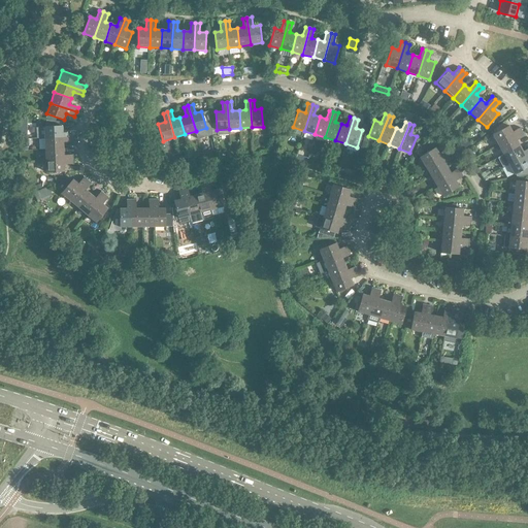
[(493,134),(498,144),(522,131),(520,127),(512,131),(508,125),(493,134)]
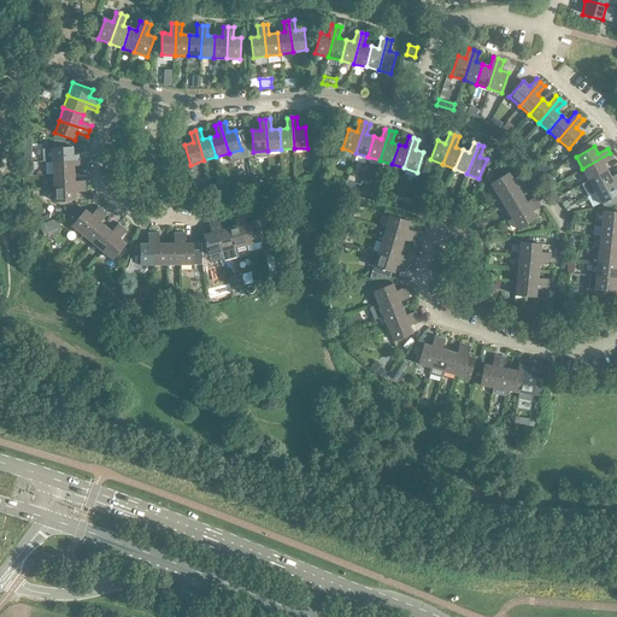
[(52,147),(52,162),(84,160),(84,154),(74,156),(74,147),(52,147)]
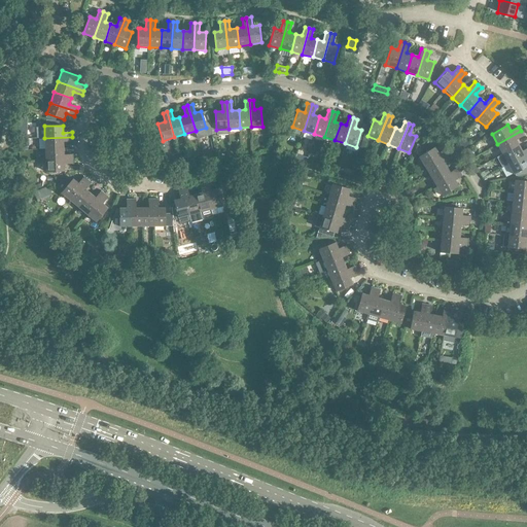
[(516,139),(523,135),(521,131),(497,144),(502,153),(519,145),(516,139)]
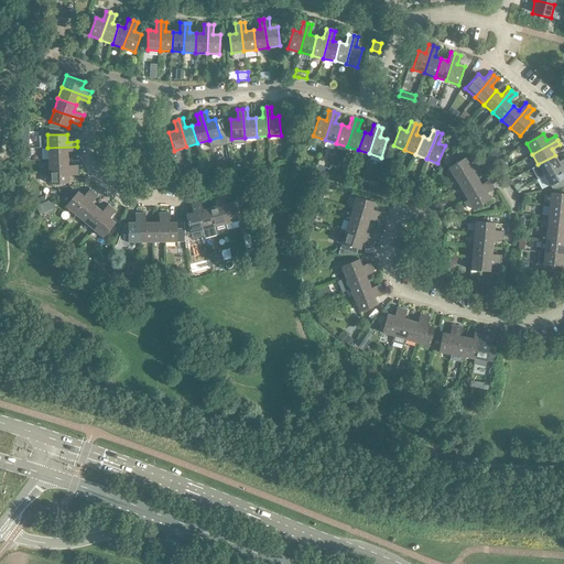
[(47,148),(49,160),(68,159),(67,152),(78,151),(77,147),(47,148)]
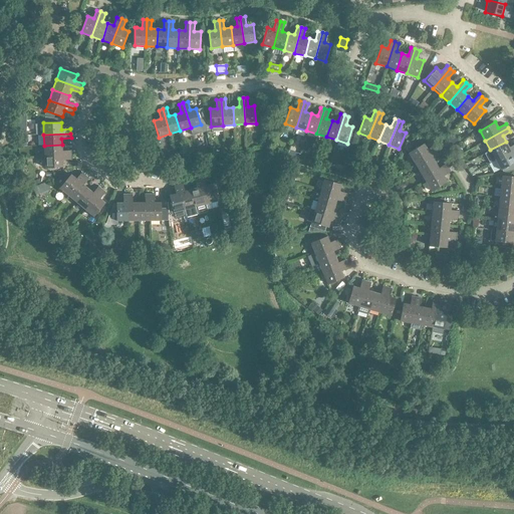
[(490,150),(495,160),(513,150),(513,145),(509,148),(506,142),(490,150)]
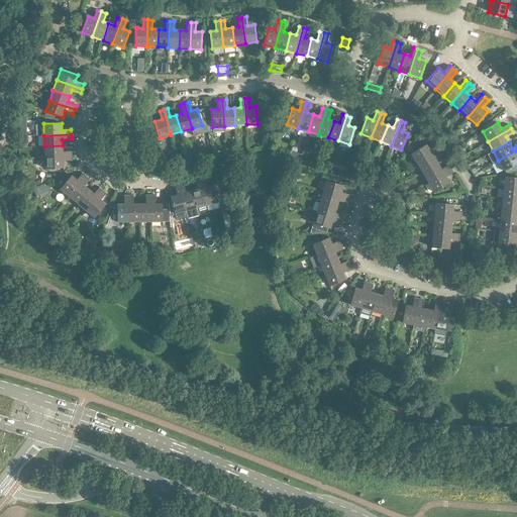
[(72,151),(63,151),(63,145),(44,146),(44,158),(72,156),(72,151)]
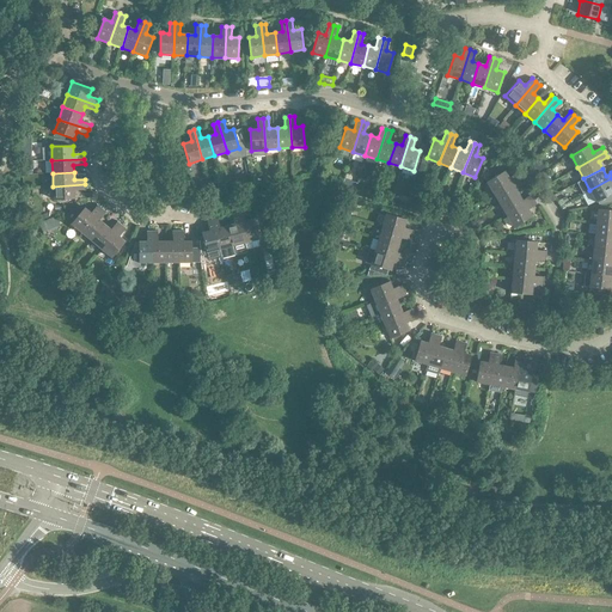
[(487,183),(494,194),(520,177),(518,173),(508,178),(505,172),(487,183)]
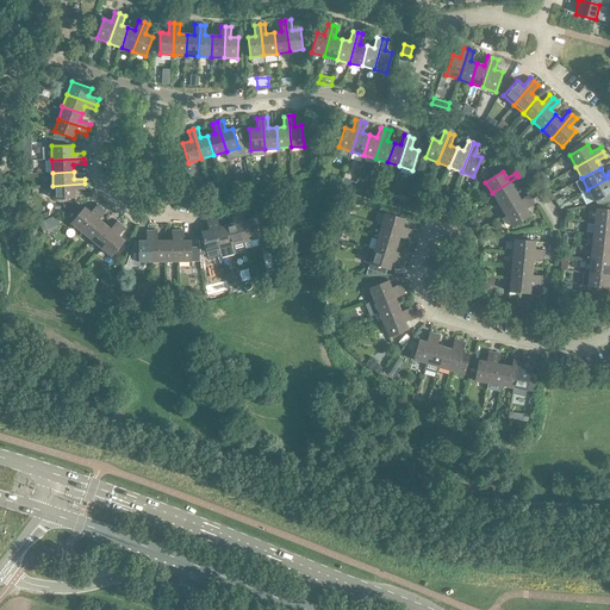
[(512,187),(522,181),(518,176),(492,193),(498,204),(516,193),(512,187)]
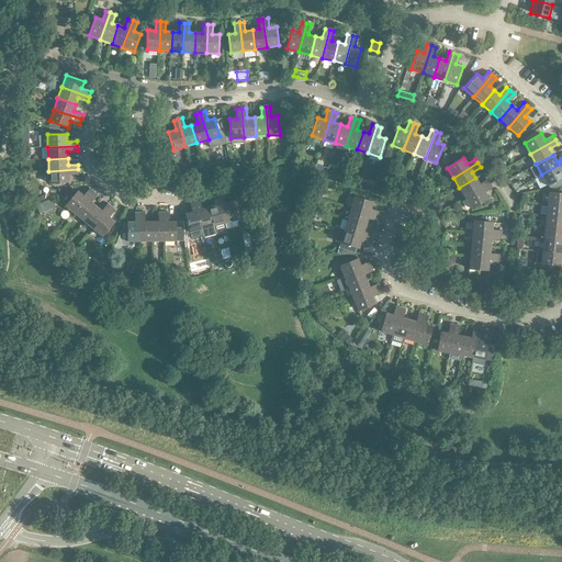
[(561,171),(561,170),(561,168),(561,164),(541,175),(548,186),(561,177),(561,171)]
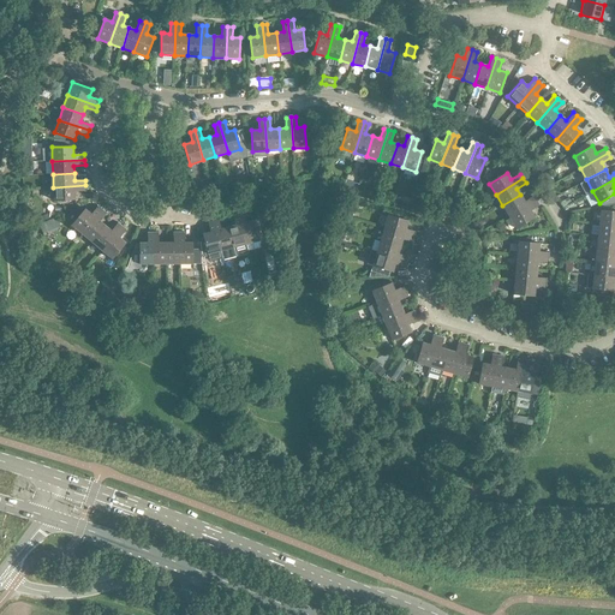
[(85,191),(85,185),(53,187),(54,201),(76,199),(75,191),(85,191)]
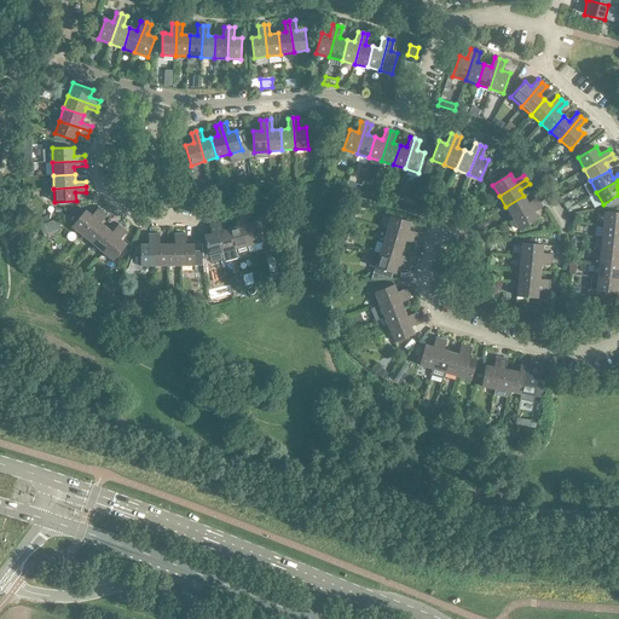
[(505,207),(513,219),(539,202),(537,197),(527,203),(524,196),(505,207)]
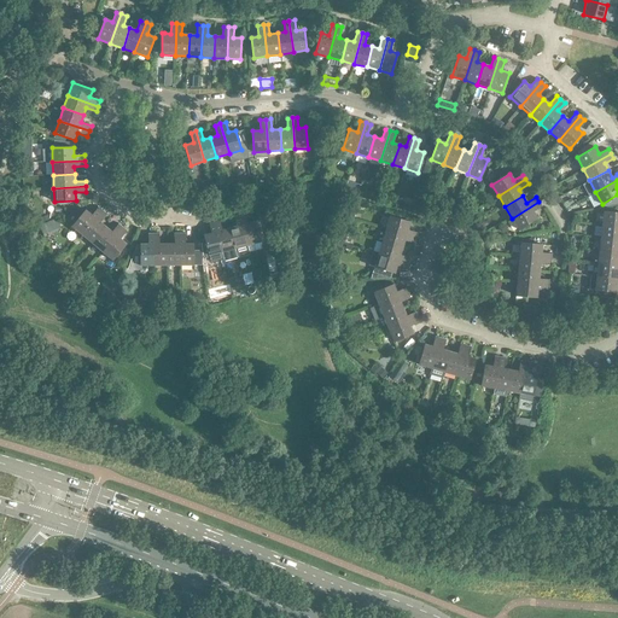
[(532,211),(542,207),(538,202),(512,219),(519,229),(536,219),(532,211)]
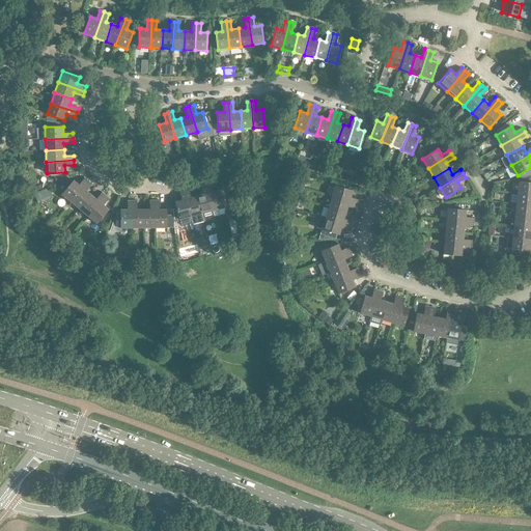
[(74,180),(70,186),(65,182),(64,182),(59,185),(56,188),(62,194),(71,202),(88,180),(85,177),(79,185),(74,180)]
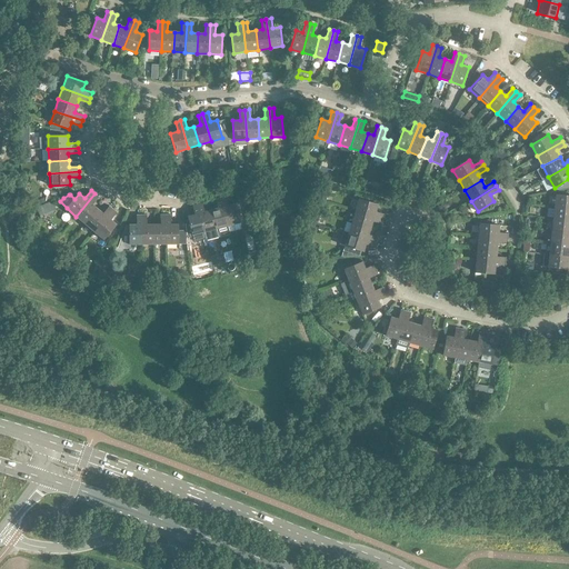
[(92,205),(99,197),(95,193),(76,217),(85,223),(98,209),(92,205)]
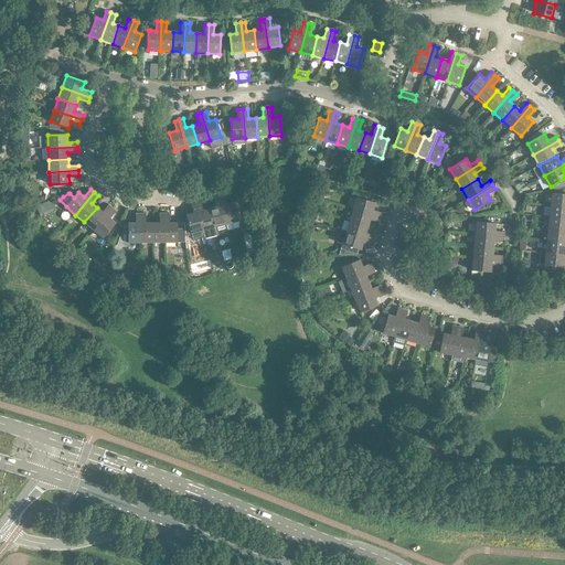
[(551,205),(564,206),(564,193),(552,193),(551,205)]
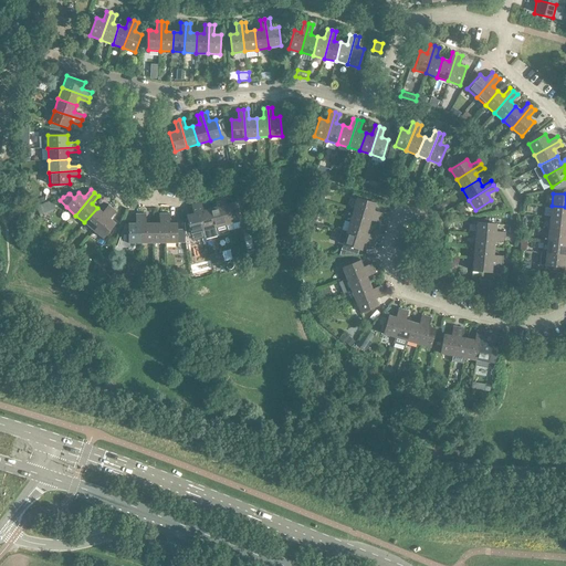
[(223,195),(219,197),(227,224),(239,221),(233,202),(226,205),(223,195)]
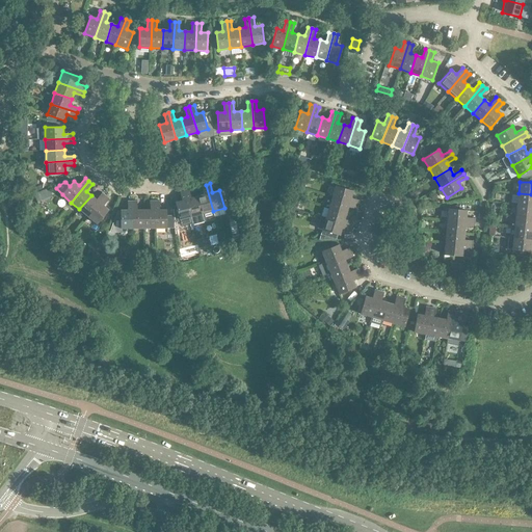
[(201,186),(204,194),(197,196),(203,214),(213,211),(206,185),(201,186)]
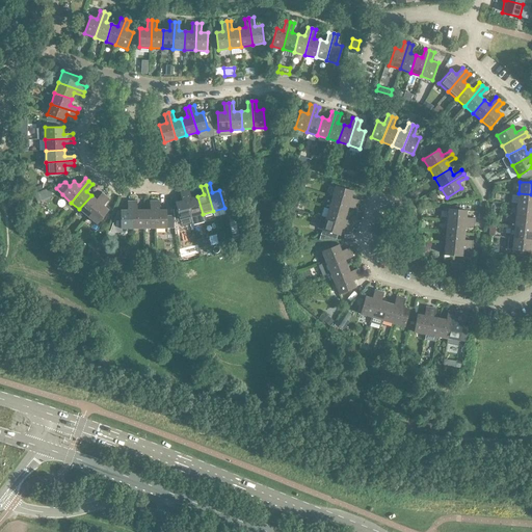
[(336,185),(333,196),(358,205),(360,201),(351,197),(353,191),(336,185)]
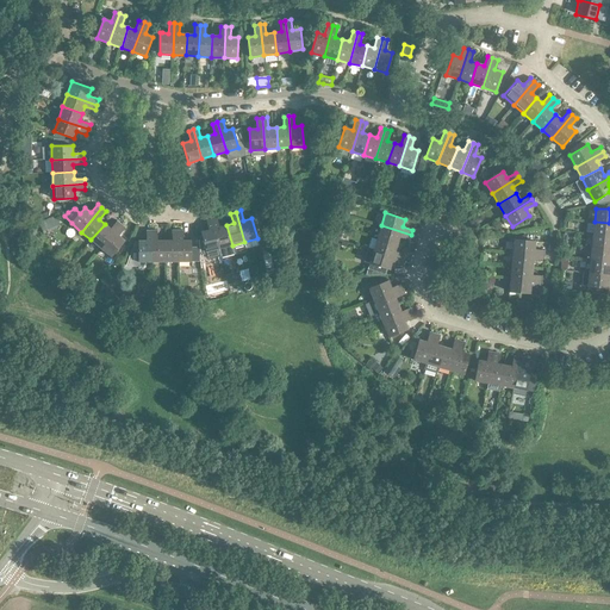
[(56,215),(38,223),(43,234),(57,226),(55,222),(58,221),(56,215)]
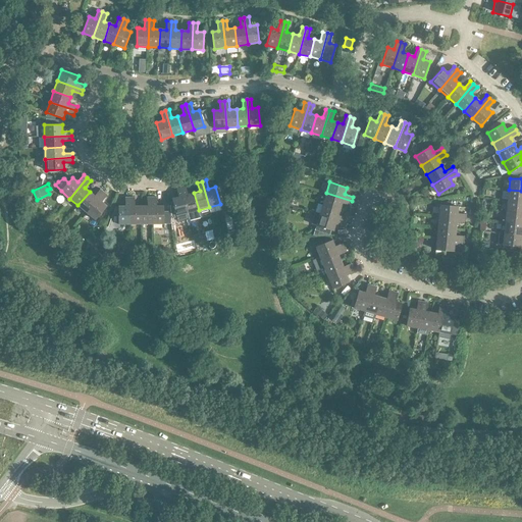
[(185,186),(180,187),(188,213),(199,210),(194,193),(188,195),(185,186)]
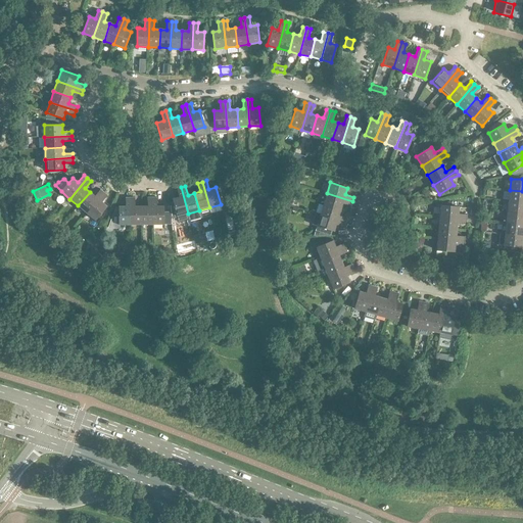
[(172,199),(173,201),(169,202),(171,219),(177,218),(178,222),(189,219),(188,214),(181,187),(176,189),(179,197),(172,199)]
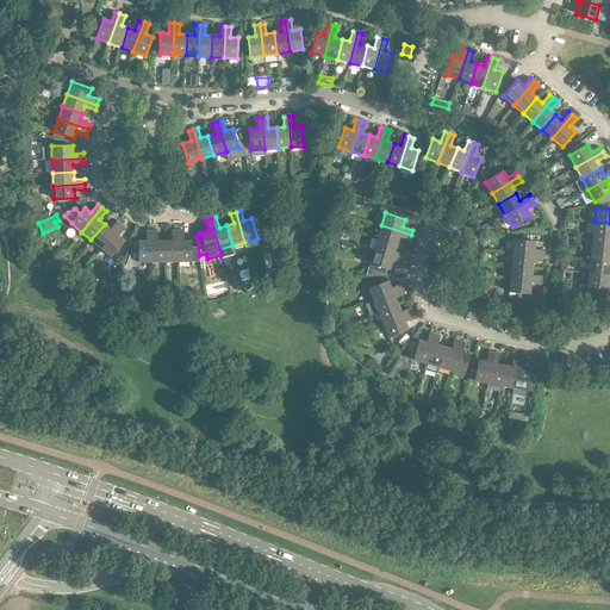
[(111,229),(105,224),(91,240),(101,248),(122,224),(117,221),(111,229)]
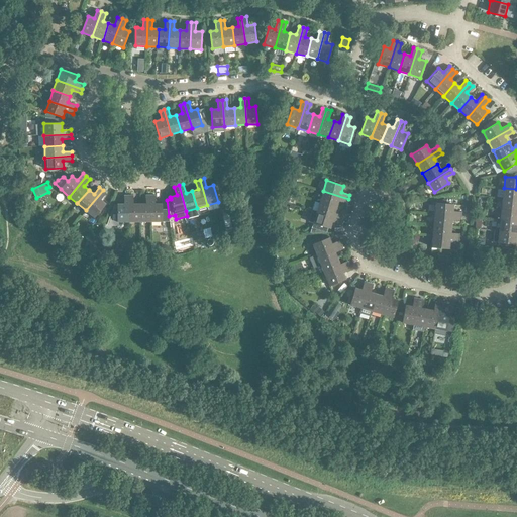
[(516,189),(504,188),(503,198),(516,199),(516,189)]
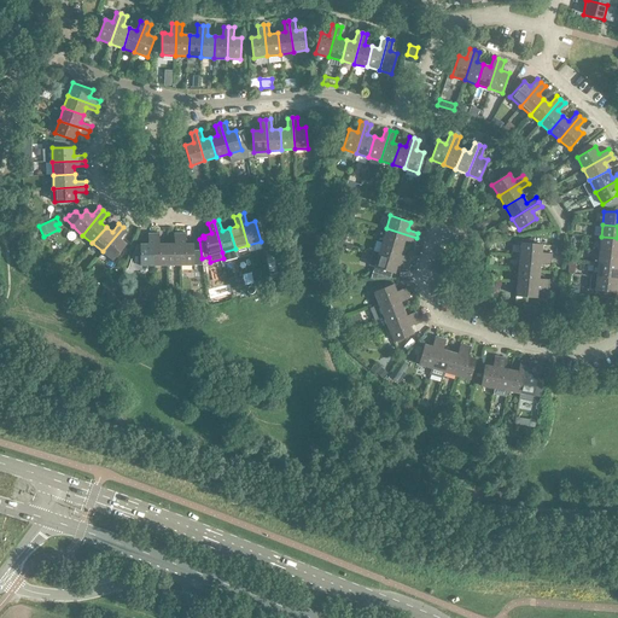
[(127,231),(123,227),(103,251),(114,261),(127,244),(121,239),(127,231)]
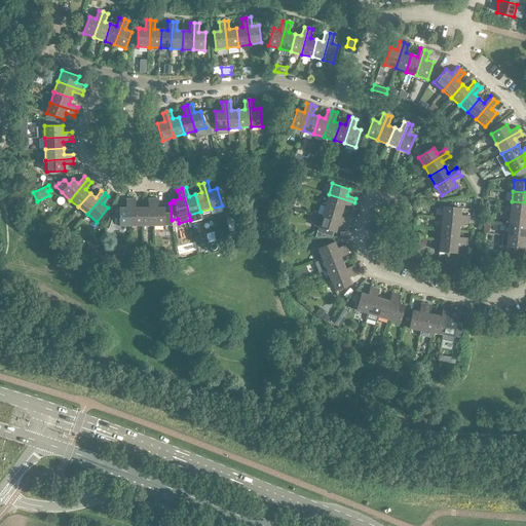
[(354,202),(329,194),(326,205),(343,211),(344,204),(352,207),(354,202)]
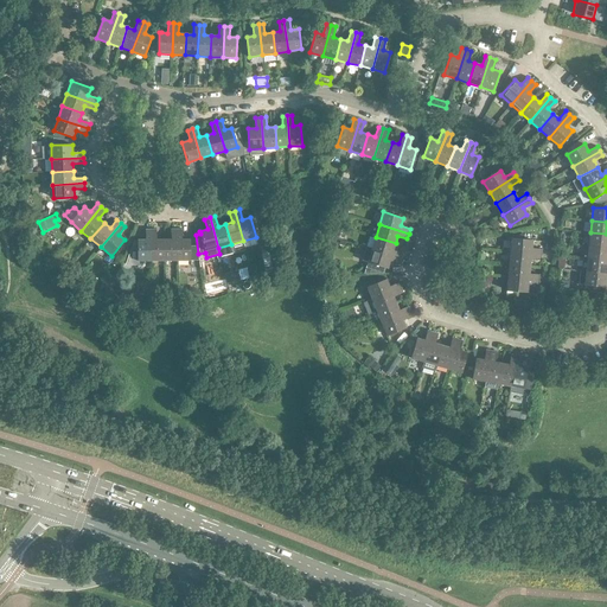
[(152,261),(152,229),(147,229),(147,240),(139,240),(139,261),(152,261)]
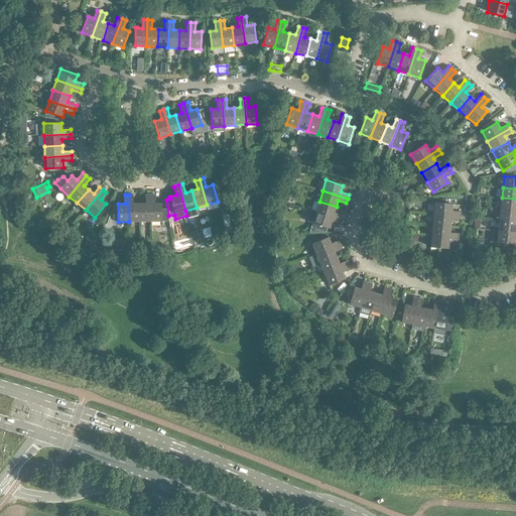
[(129,195),(129,222),(140,222),(140,204),(134,204),(134,195),(129,195)]
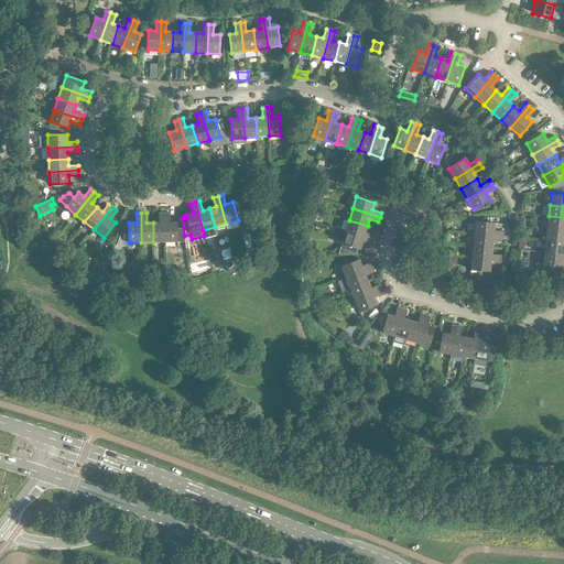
[(159,223),(153,223),(153,242),(164,242),(164,213),(159,213),(159,223)]
